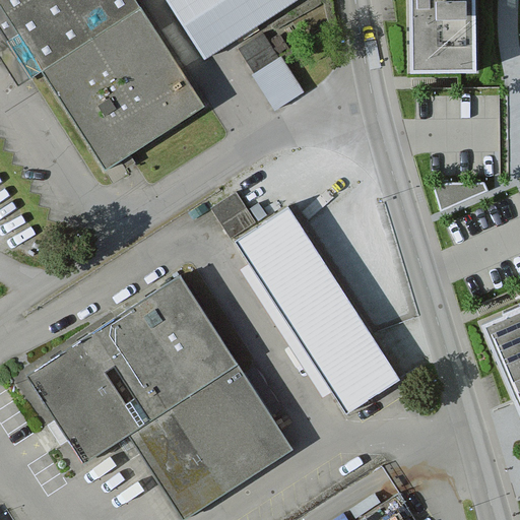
[(0,0),(0,16),(101,173),(203,107),(134,0),(164,0),(203,62),(300,0),(0,0)]
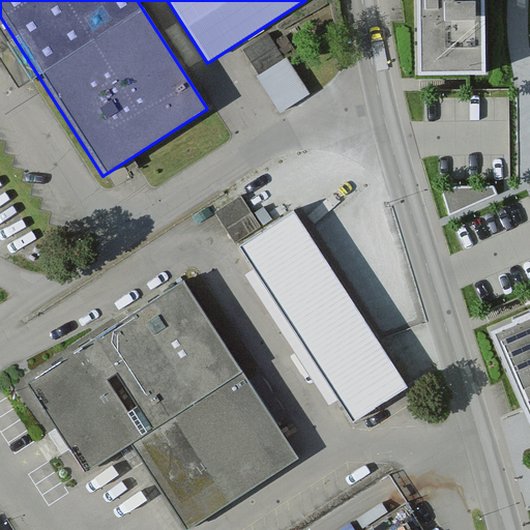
[(492,0),(425,0),(428,77),(495,76),(492,0)]
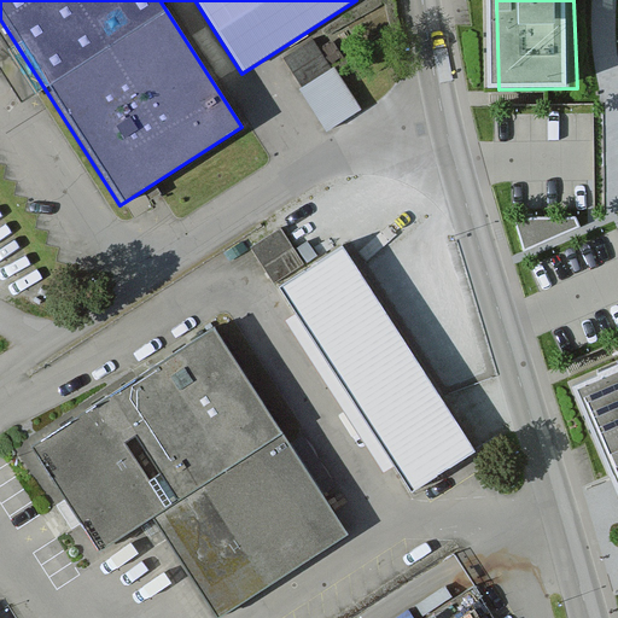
[(284,51),(301,80),(332,62),(316,33),(284,51)]
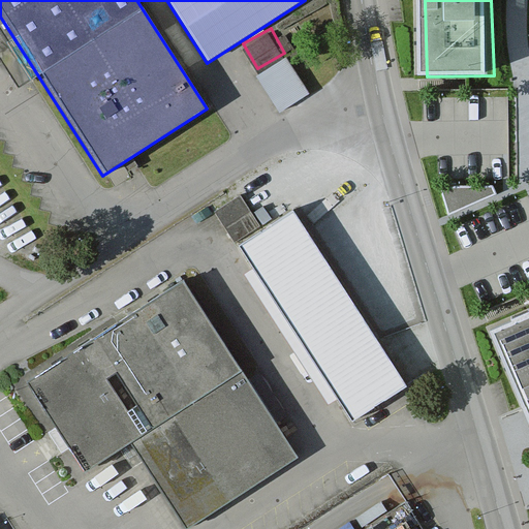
[(282,109),(311,89),(287,53),(258,72),(282,109)]
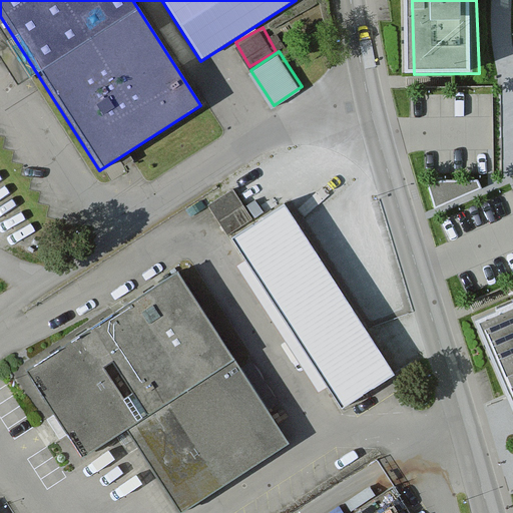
[(211,202),(226,229),(287,195),(273,169),(211,202)]
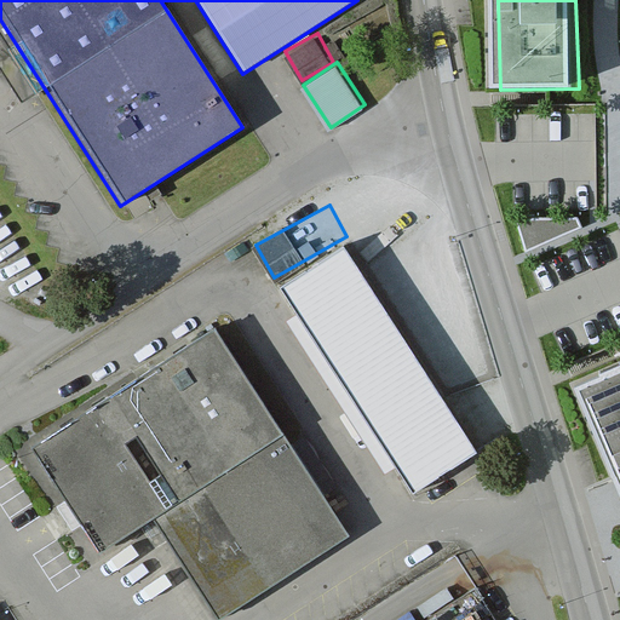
[(516,218),(526,252),(583,228),(578,218),(516,218)]
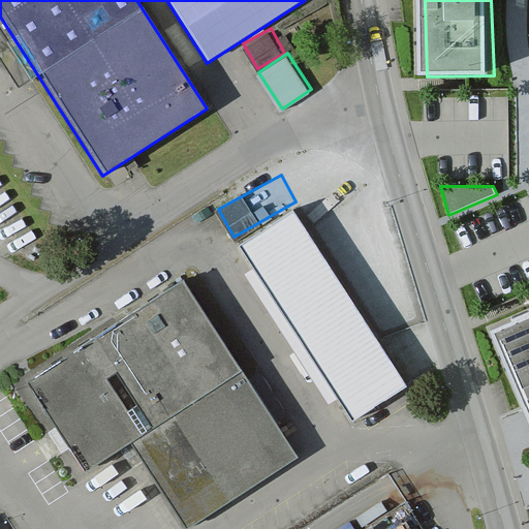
[(351,423),(406,389),(292,212),(238,247),(351,423)]
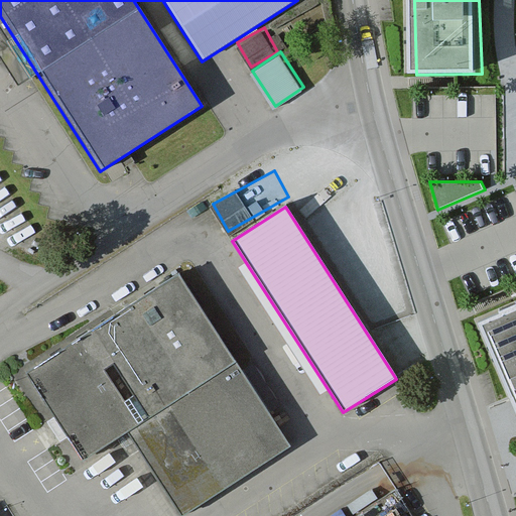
[(177,515),(180,515),(288,446),(178,277),(27,374),(84,461),(125,434),(177,515)]
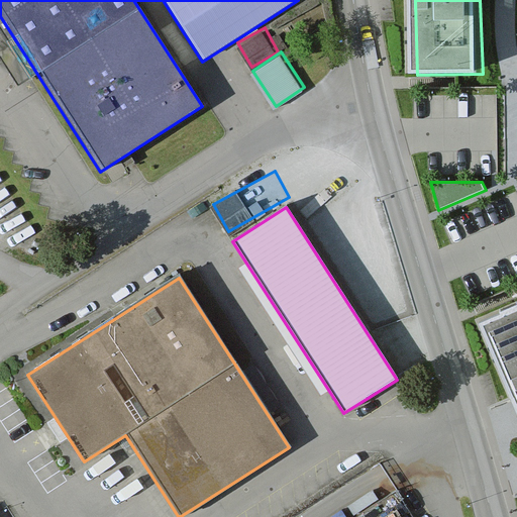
[(516,305),(479,321),(516,412),(516,305)]
